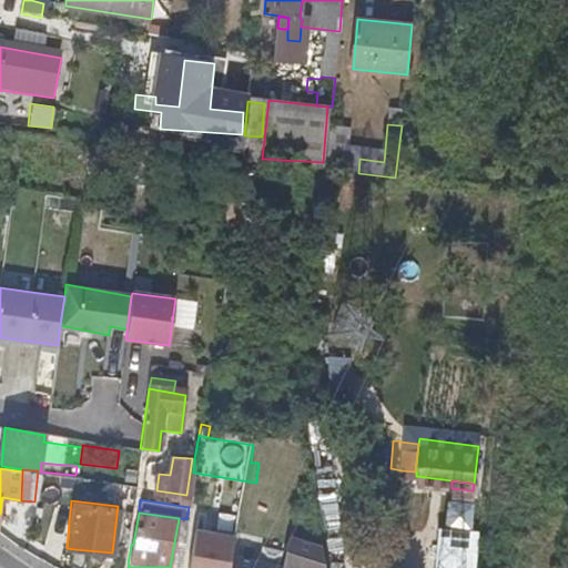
[(179,567),(186,519),(179,518),(170,567),(156,567),(152,567),(179,567)]
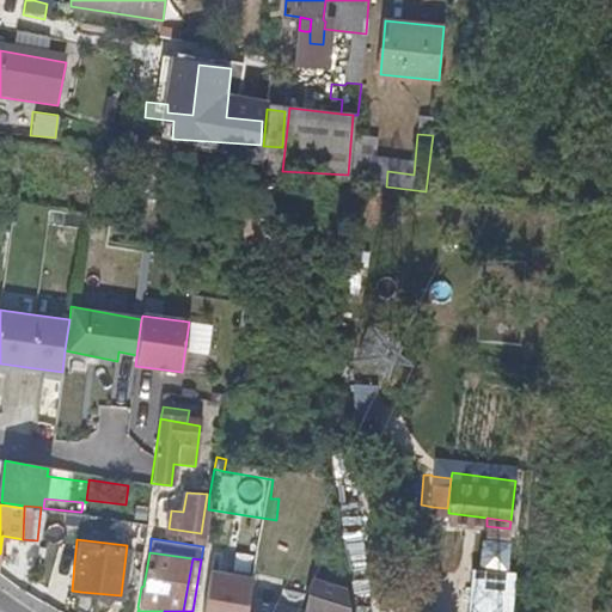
[(512,611),(512,569),(466,570),(466,611),(512,611)]
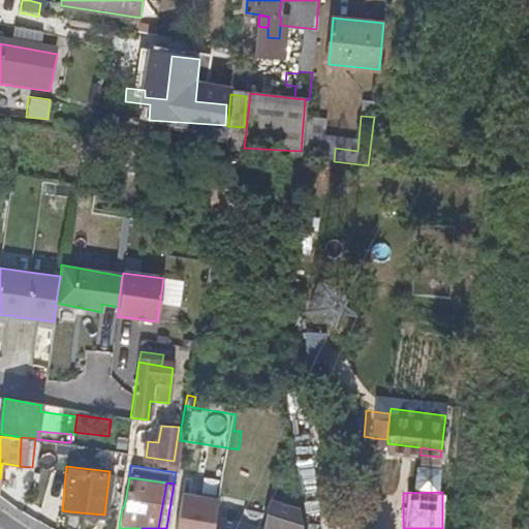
[(303,528),(299,505),(269,500),(265,521),(261,528),(303,528)]
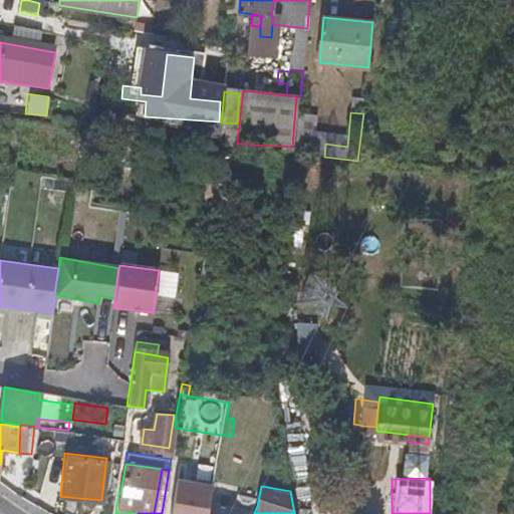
[(254,513),(257,506),(239,502),(206,494),(203,505),(198,504),(195,513),(254,513)]
